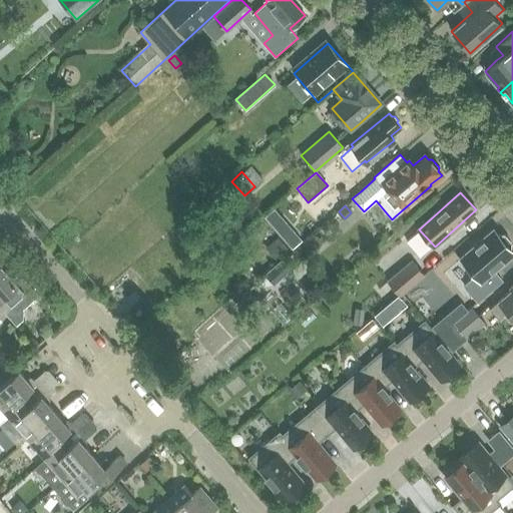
[(464,285),(477,301),(502,281),(494,271),(512,254),(512,251),(511,249),(511,241),(505,234),(498,234),(494,230),(495,230),(494,229),(460,258),(461,259),(475,276),(464,285)]
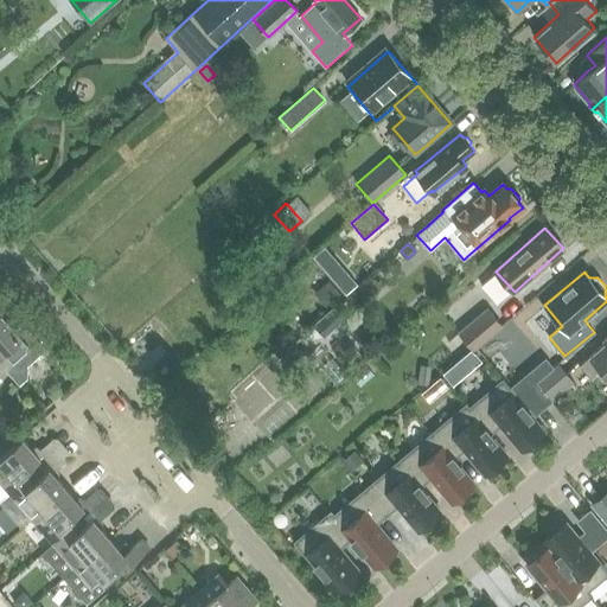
[(328,282),(317,292),(328,306),(340,295),(328,282)]
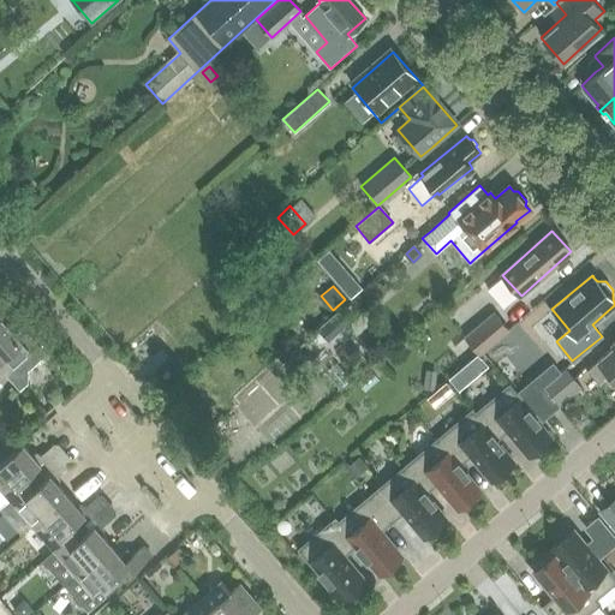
[(464,332),(478,348),(502,329),(488,312),(464,332)]
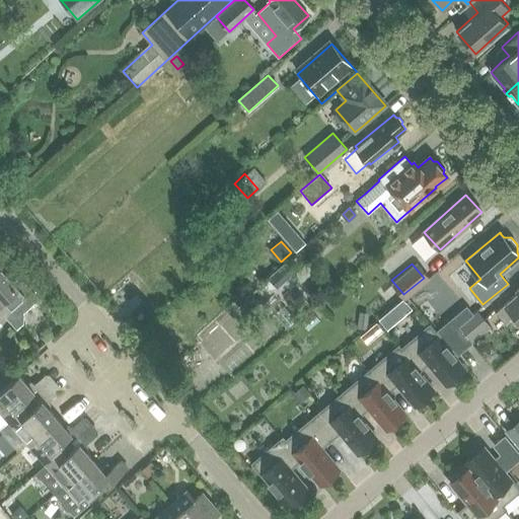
[(0,301),(9,312),(5,315),(16,328),(23,322),(23,313),(23,312),(30,306),(34,306),(41,300),(20,277),(14,282),(2,268),(0,269),(0,301)]
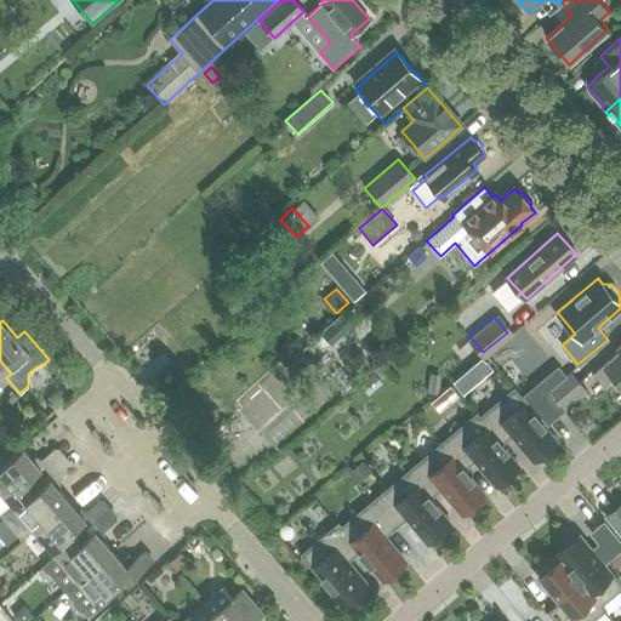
[(335,323),(314,341),(323,349),(331,342),(334,345),(345,335),(335,323)]
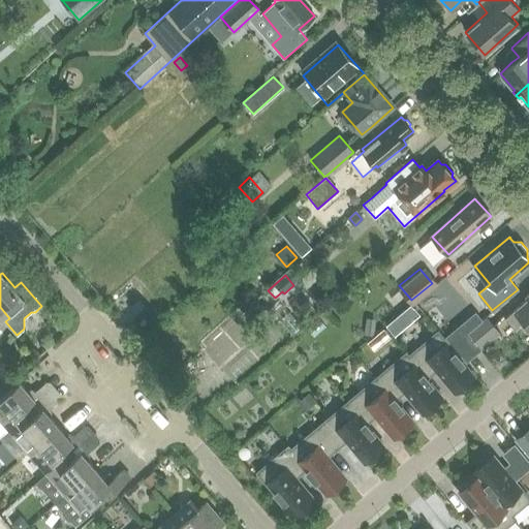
[(528,298),(505,318),(515,330),(523,321),(528,328),(528,298)]
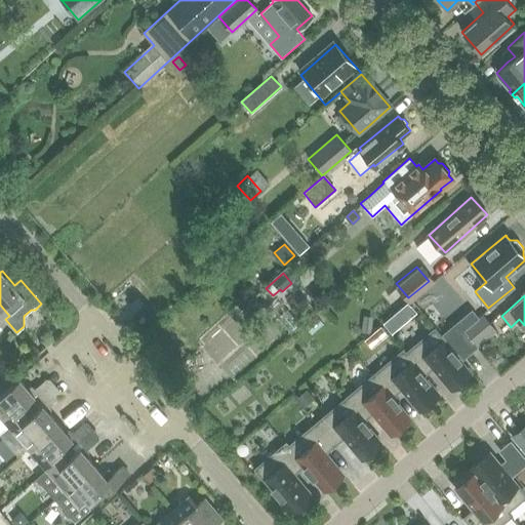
[(244,307),(254,318),(264,310),(254,298),(244,307)]
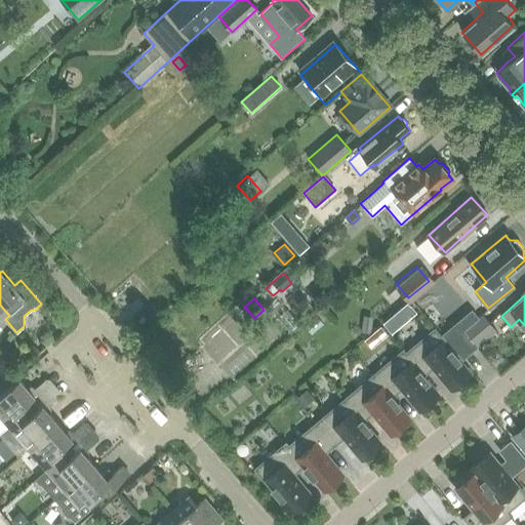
[(0,323),(5,319),(9,316),(0,305),(0,323)]
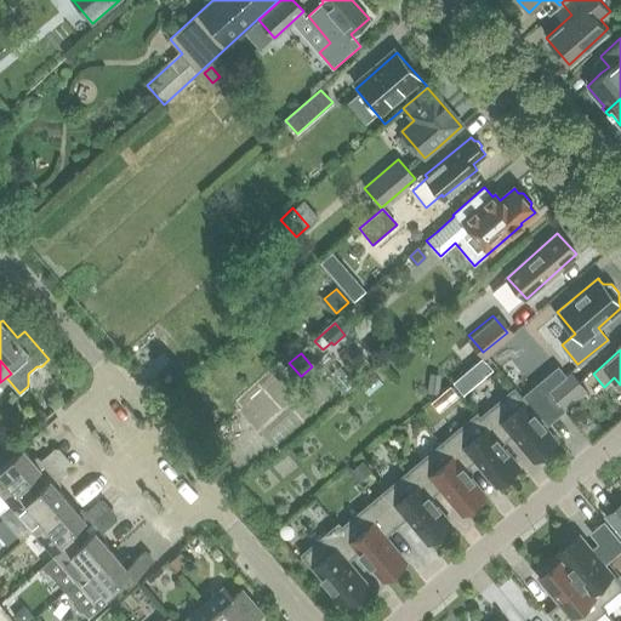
[(341,366),(325,381),(334,392),(351,379),(341,366)]
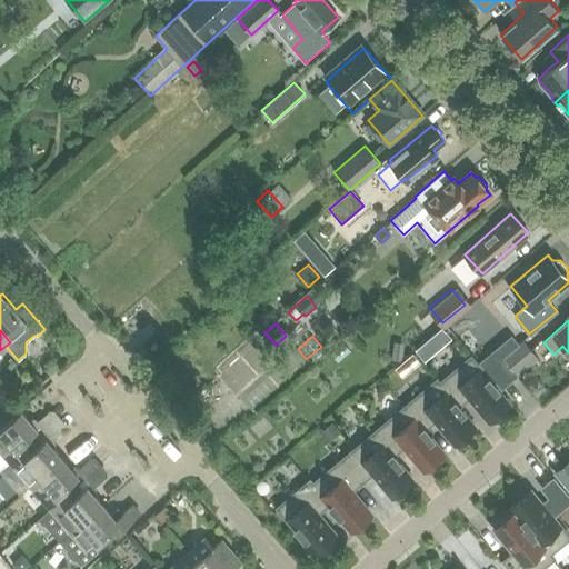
[(501,358),(516,375),(537,357),(522,340),(519,343),(501,358)]
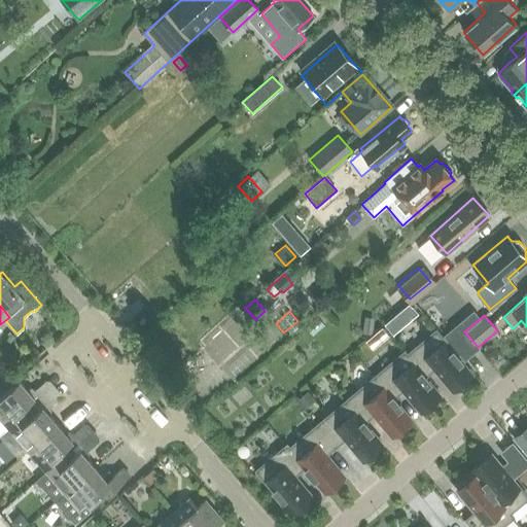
[(393,316),(384,323),(393,335),(402,326),(393,316)]
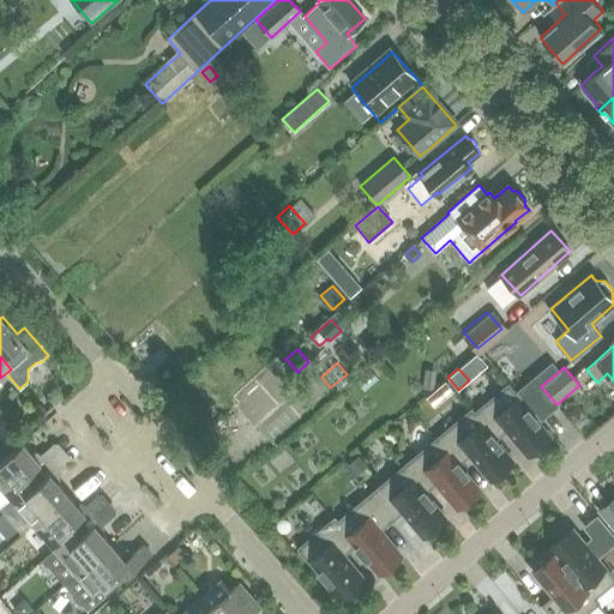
[(426,369),(423,389),(433,390),(435,371),(426,369)]
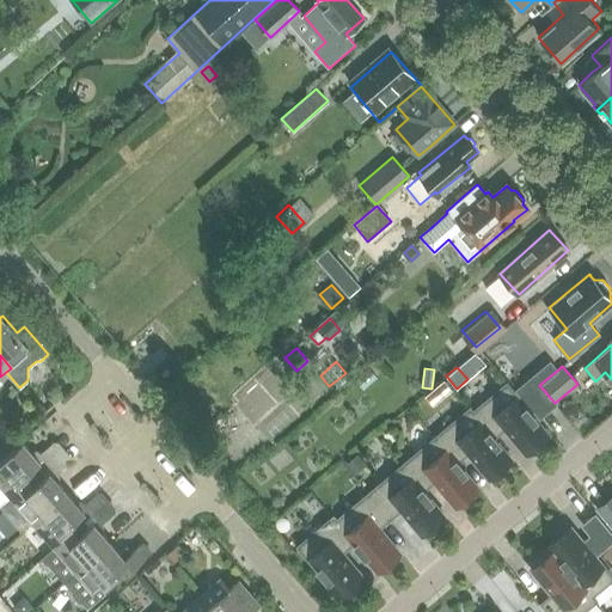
[(531,375),(515,389),(522,398),(538,417),(555,403),(539,385),(531,375)]
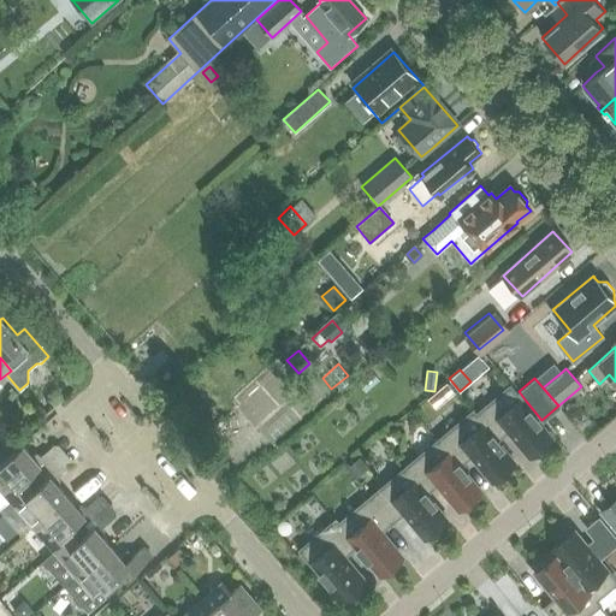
[(446,383),(427,398),(436,408),(455,392),(446,383)]
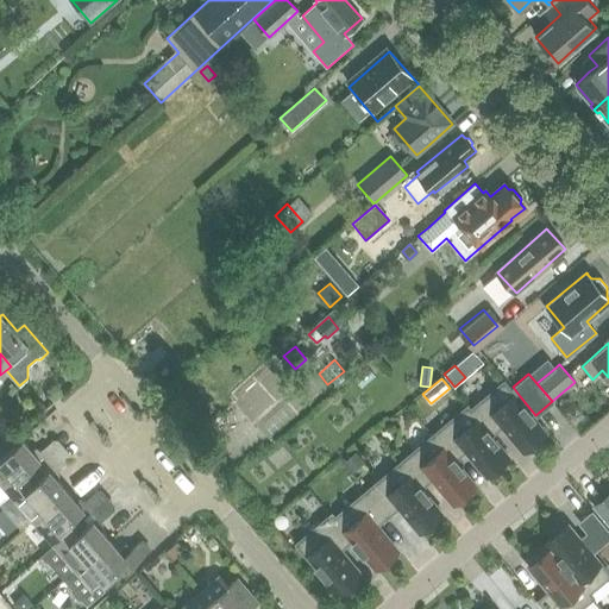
[(503,383),(470,410),(490,435),(501,426),(522,452),(546,433),(503,383)]
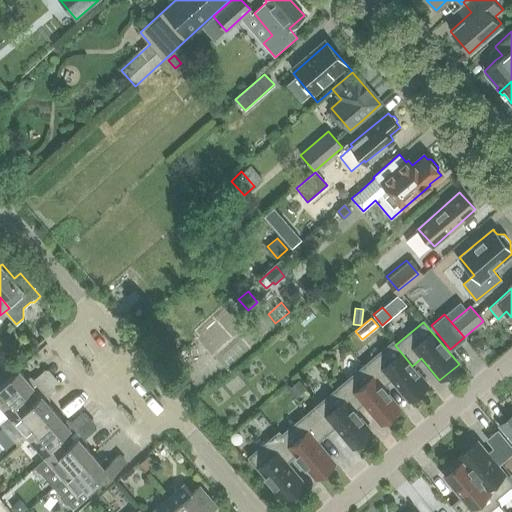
[(33,336),(29,340),(35,346),(39,343),(33,336)]
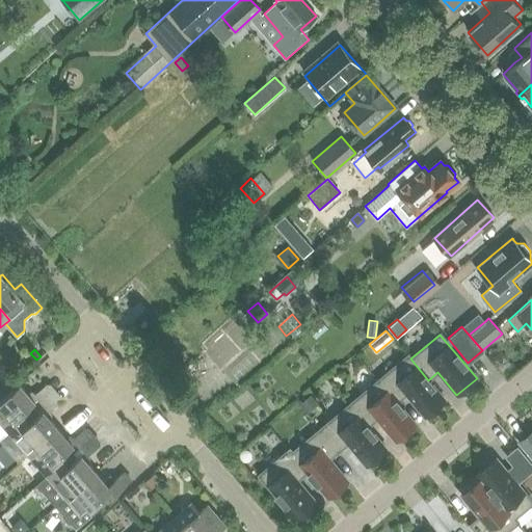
[(407,355),(378,381),(396,402),(397,401),(406,394),(425,416),(445,399),(428,380),(410,358),(407,355)]
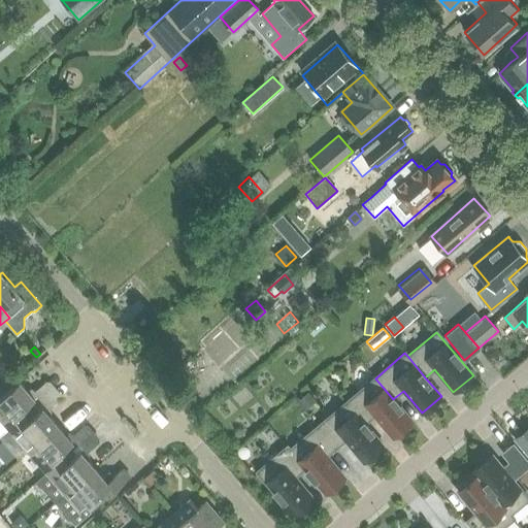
[(1,372),(0,373),(0,377),(5,385),(14,376),(6,367),(1,372)]
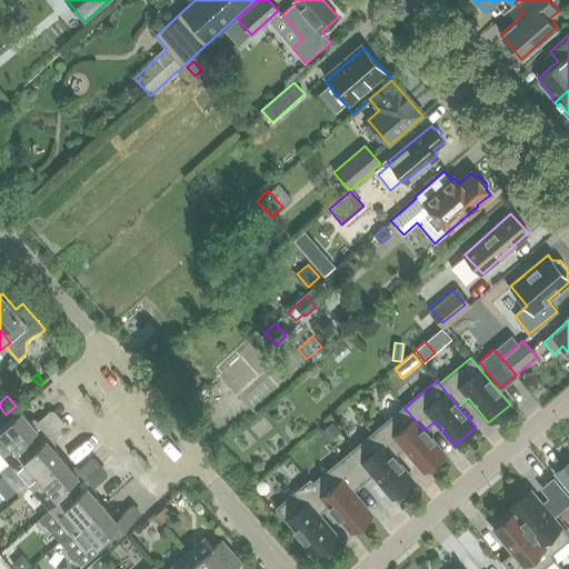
[(405,408),(372,433),(392,457),(392,456),(402,447),(423,471),(445,453),(425,429),(423,430),(405,408)]
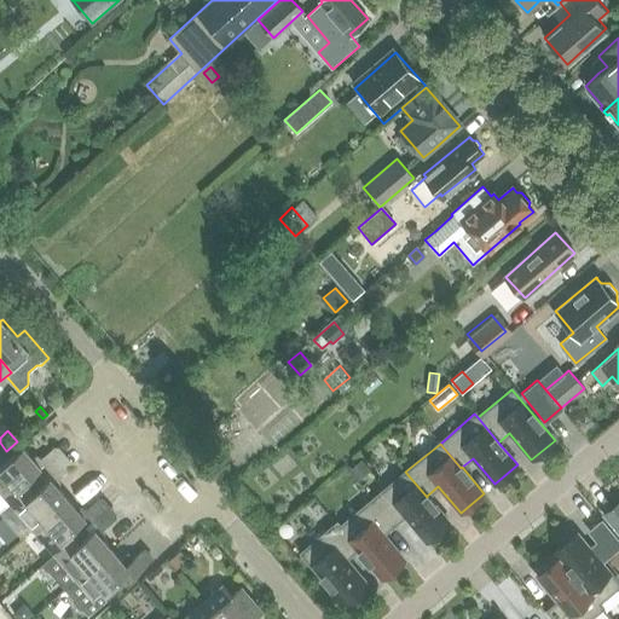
[(0,466),(0,512),(15,499),(18,504),(30,495),(21,485),(32,475),(40,468),(22,446),(0,466)]
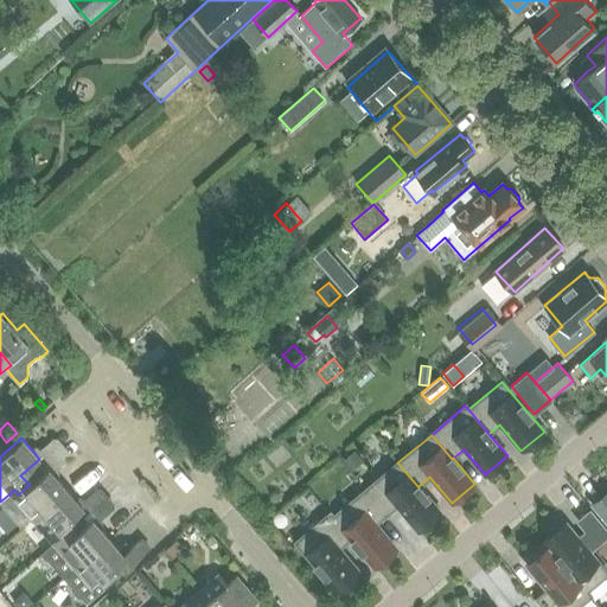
[(353,451),(343,459),(352,470),(363,461),(353,451)]
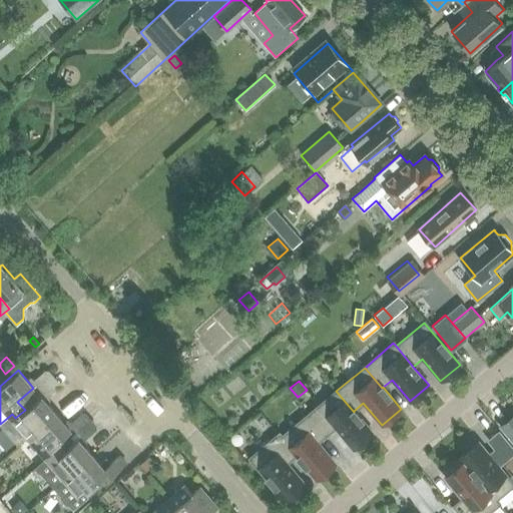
[(336,391),(309,414),(326,435),(335,427),(353,449),(372,433),(354,411),(354,412),(336,391)]
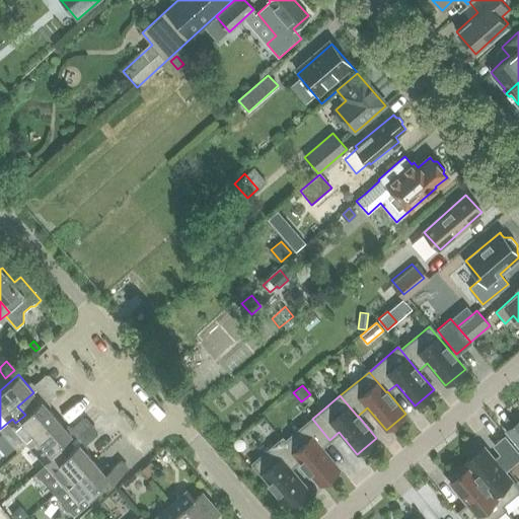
[(0,433),(17,452),(26,443),(56,418),(42,400),(34,408),(26,398),(17,406),(25,415),(15,423),(12,419),(0,429),(0,433)]
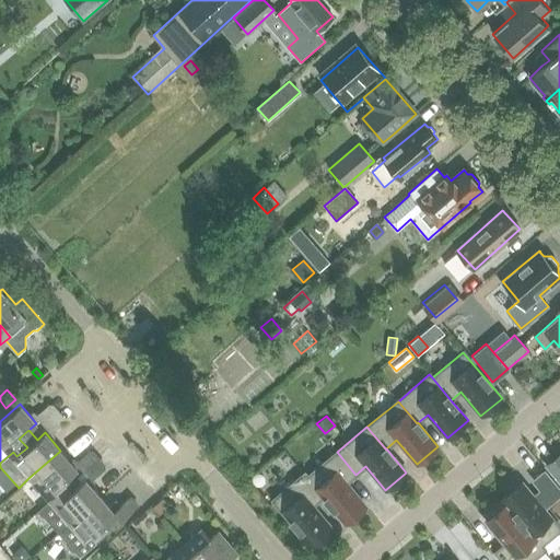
[(28,478),(49,501),(54,506),(68,493),(59,485),(69,476),(77,469),(60,451),(28,478)]
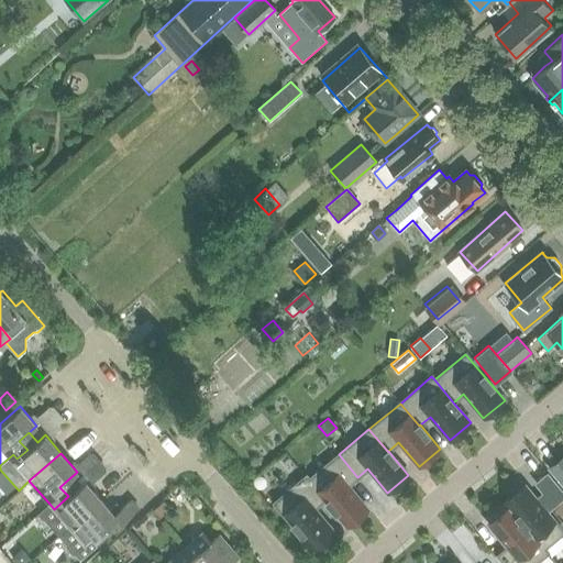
[(307,476),(306,476),(324,499),(346,527),(368,509),(348,485),(357,477),(339,454),(309,479),(307,476)]
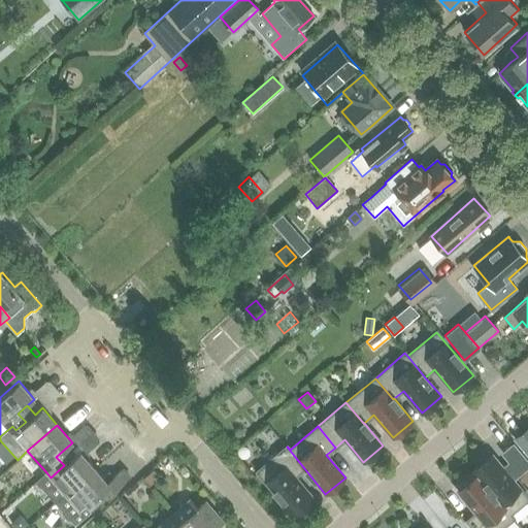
[(527,427),(515,439),(527,454),(527,427)]
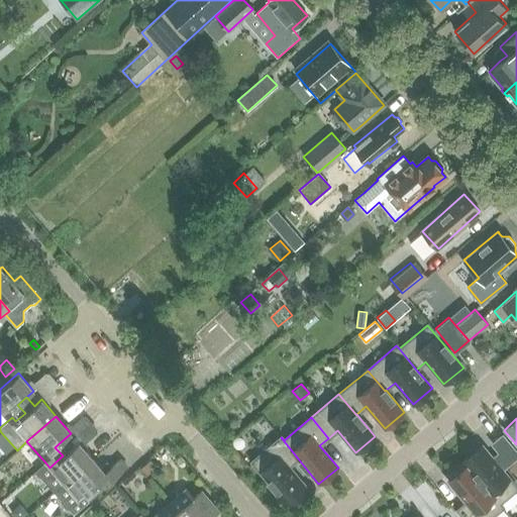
[(462,461),(467,466),(499,503),(516,488),(516,487),(503,471),(516,458),(516,450),(504,434),(493,444),(500,452),(493,458),(482,445),(462,461)]
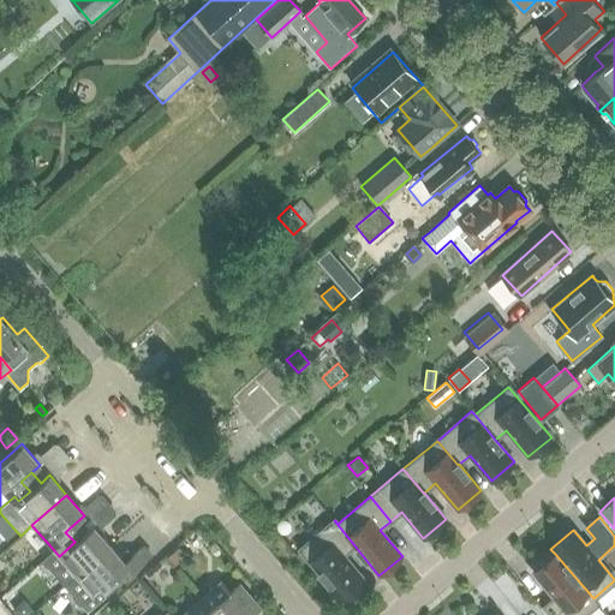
[(354,545),(334,520),(299,549),(342,599),(365,580),(344,555),(354,545)]
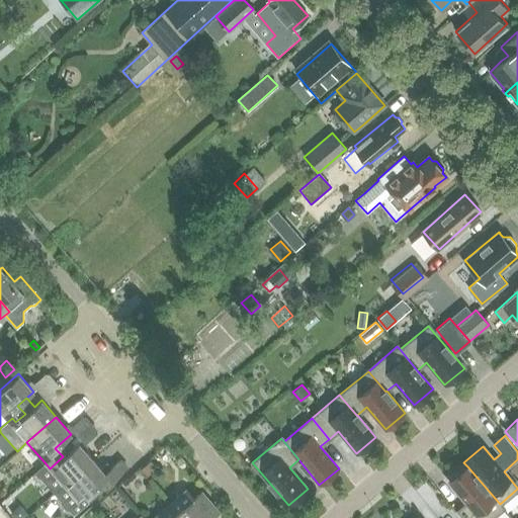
[(35,472),(55,494),(93,459),(79,443),(71,449),(64,440),(55,448),(63,456),(50,468),(46,463),(35,472)]
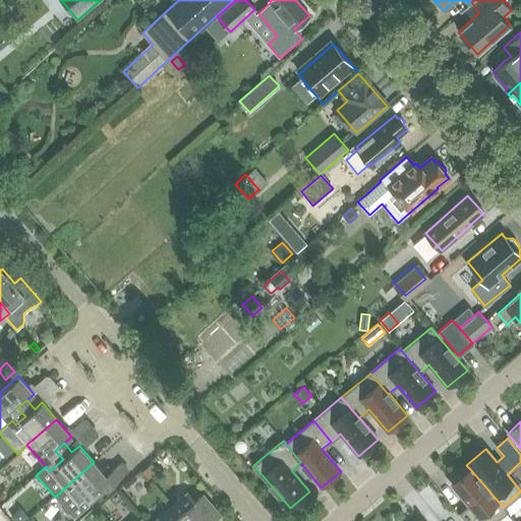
[(94,462),(55,497),(61,504),(61,508),(66,514),(70,514),(74,519),(84,510),(93,503),(121,477),(128,471),(131,469),(123,460),(113,469),(106,475),(94,462)]
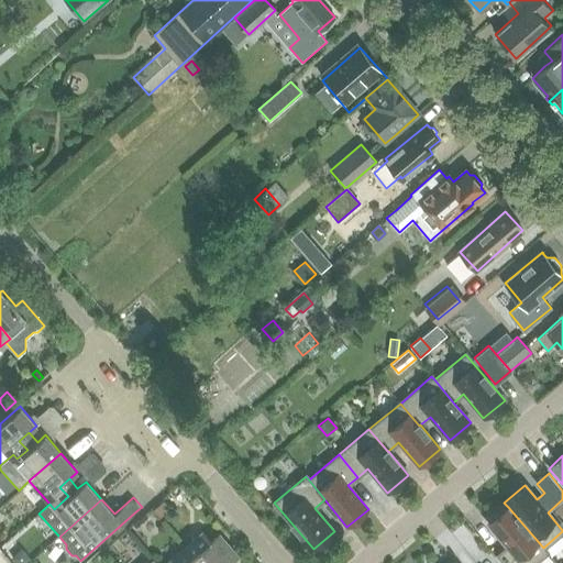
[(164,499),(153,509),(161,518),(172,508),(164,499)]
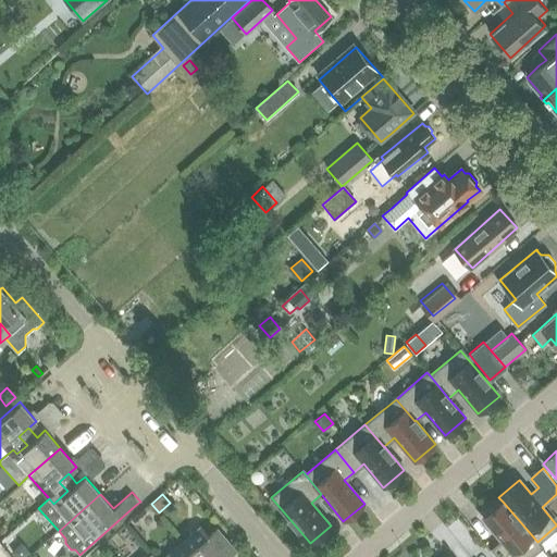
[(554,511),(556,508),(556,497),(555,496),(547,506),(554,511)]
